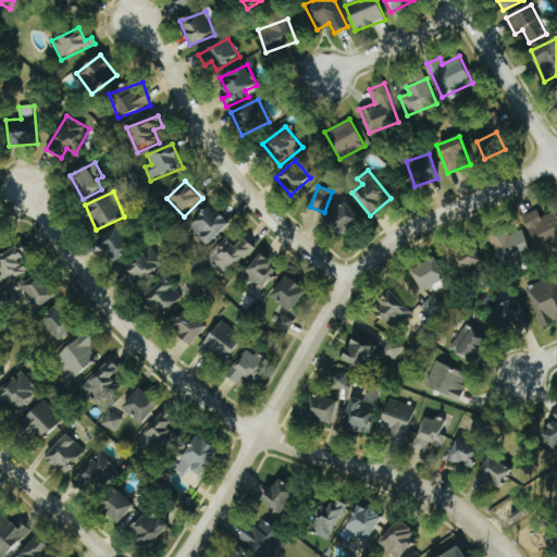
[(359,226),(350,201),(330,208),(338,234),(359,226)]
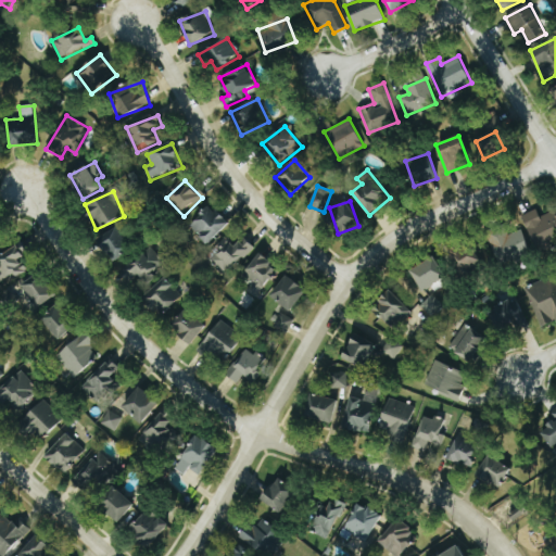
[(189,227),(207,244),(228,224),(210,206),(189,227)]
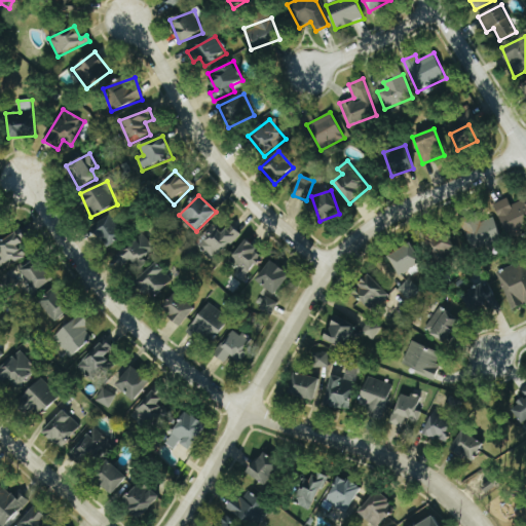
[(495,203),(506,233),(525,226),(525,200),(525,199),(511,205),(509,199),(495,203)]
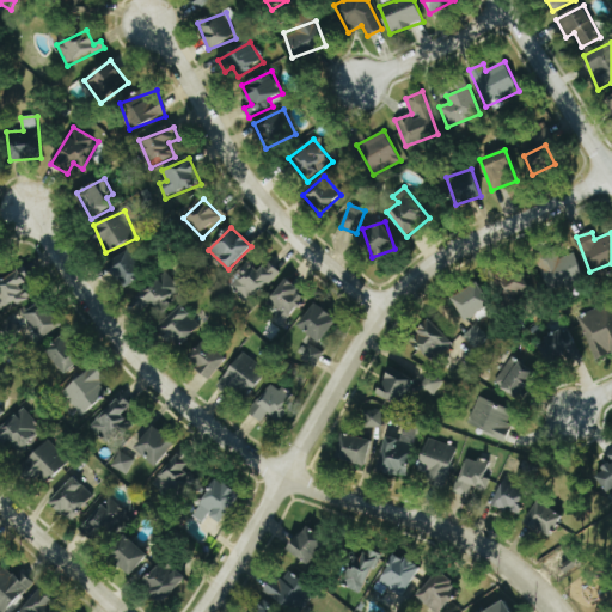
[(126,288),(146,275),(129,250),(109,263),(126,288)]
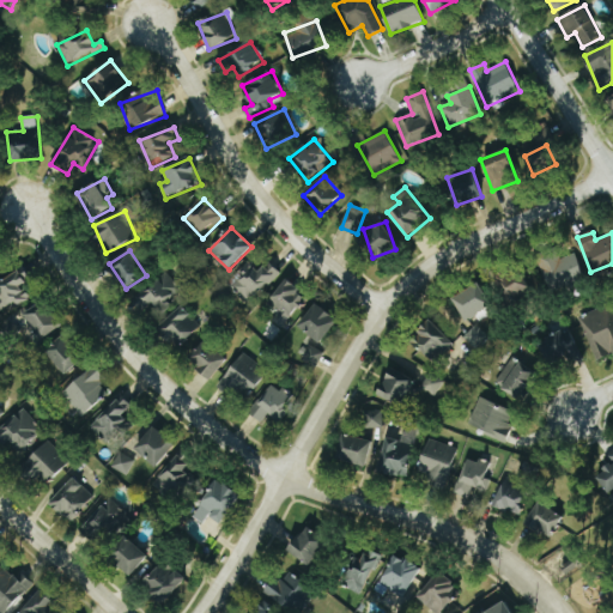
[(542,265),(550,290),(584,279),(577,254),(542,265)]
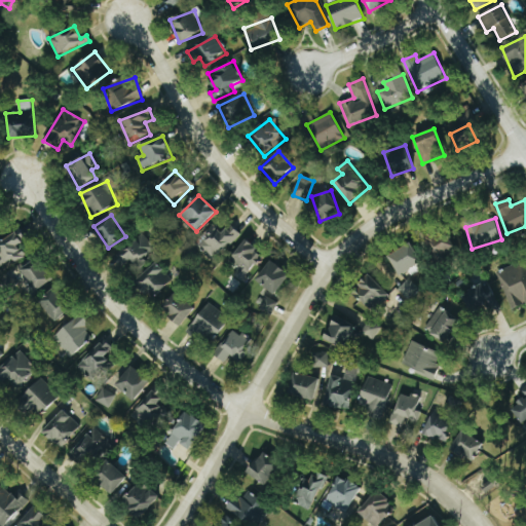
[(239,233),(230,225),(222,233),(214,225),(197,242),(215,259),(239,233)]
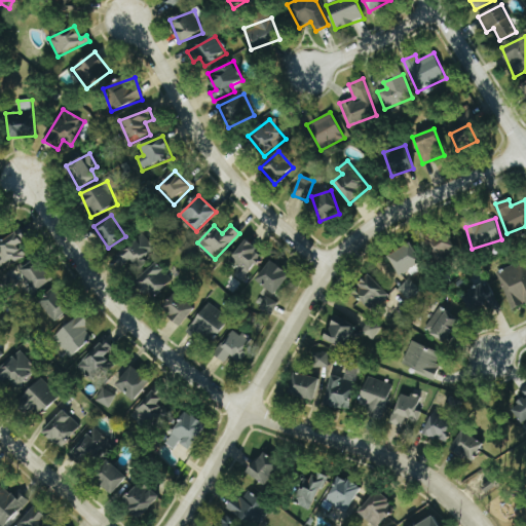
[(20,245),(22,243),(16,233),(0,242),(0,261),(3,267),(25,255),(20,245)]
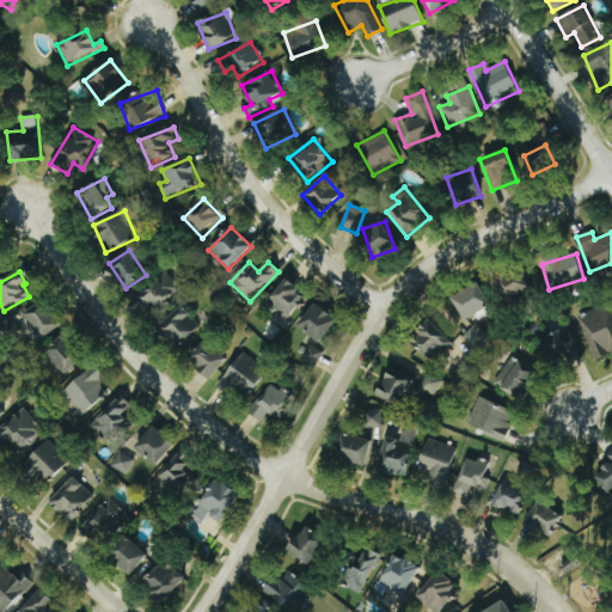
[(522,273),(501,282),(509,299),(530,289),(522,273)]
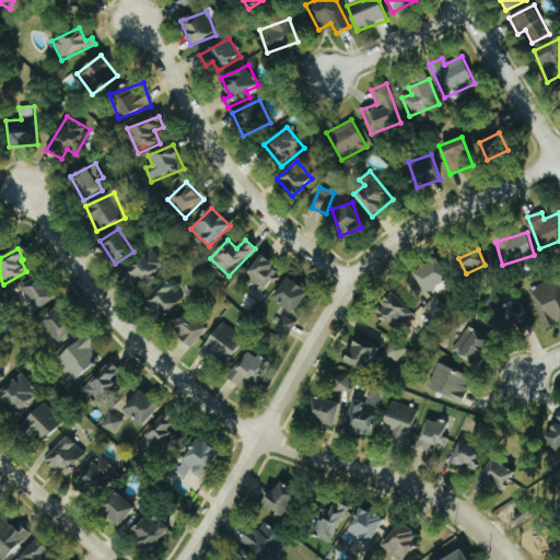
[(165,267),(155,251),(123,271),(132,288),(165,267)]
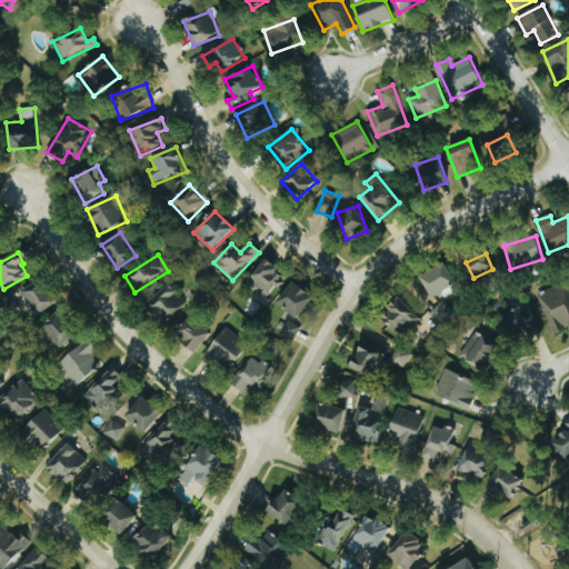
[(251,280),(260,287),(252,298),(263,306),(285,276),(263,261),(251,280)]
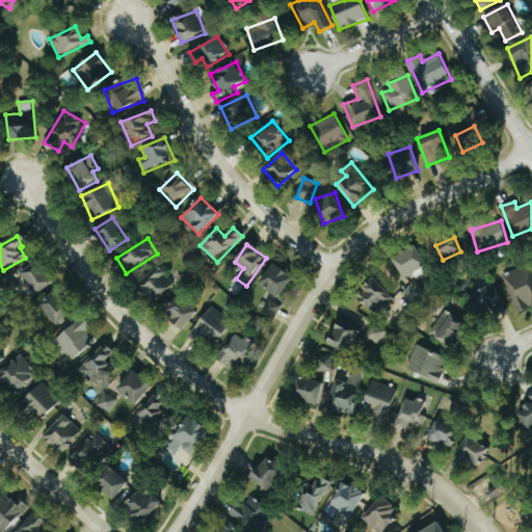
[(426,274),(422,267),(426,265),(416,246),(393,259),(404,280),(414,274),(417,280),(426,274)]
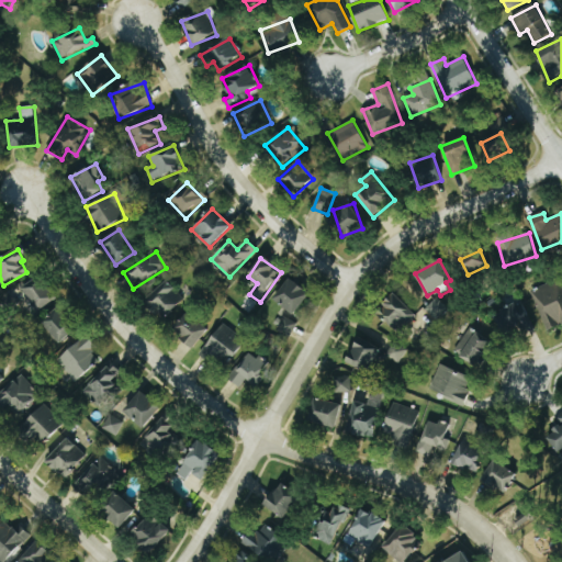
[(20,289),(36,313),(55,300),(38,277),(20,289)]
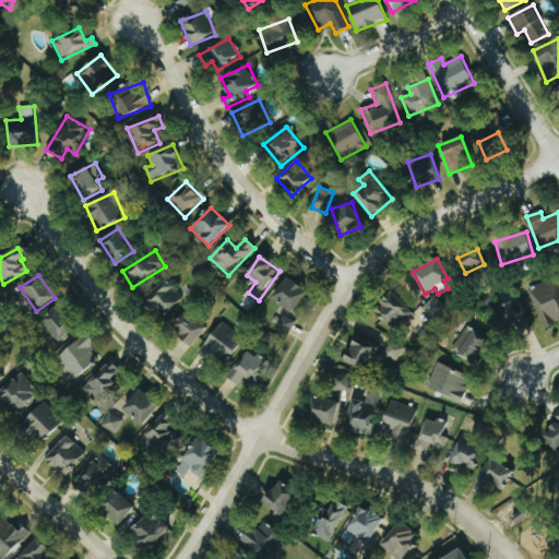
[(294,313),(308,292),(286,277),(272,299),(294,313)]
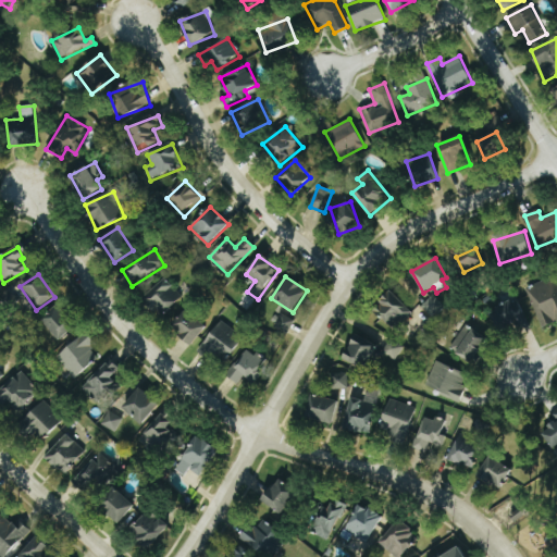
[(525,288),(542,327),(556,321),(556,282),(555,276),(525,288)]
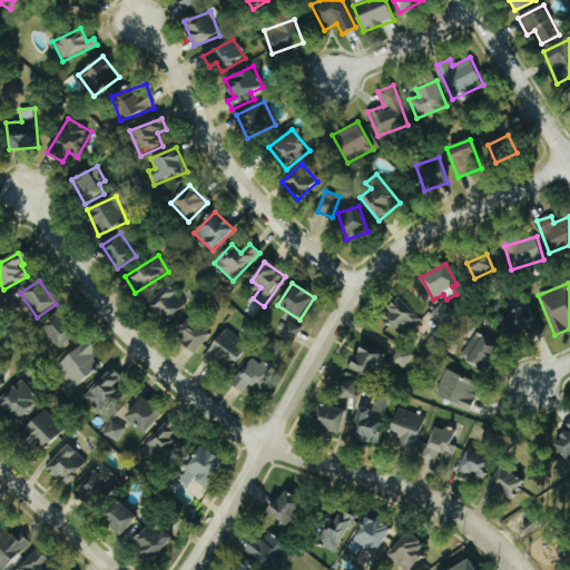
[(166,324),(187,304),(169,285),(148,304),(166,324)]
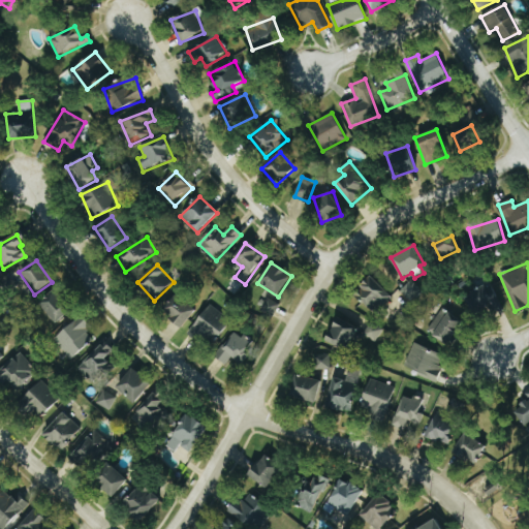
[(391,297),(372,277),(354,293),(373,313),(391,297)]
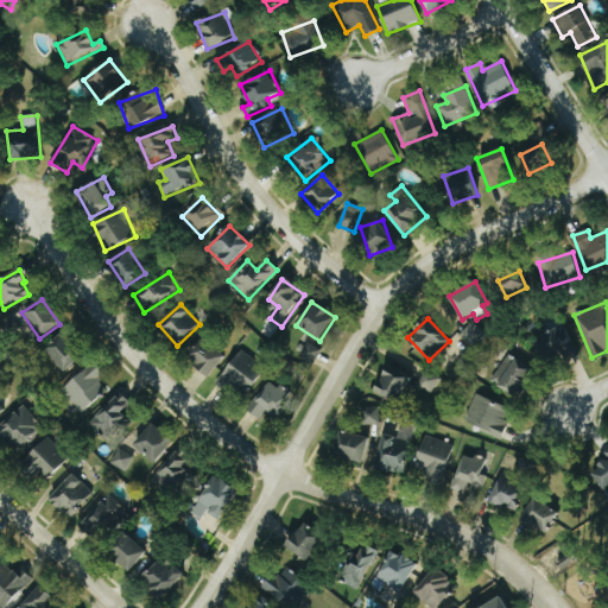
[(461,335),(473,348),(487,335),(475,321),(461,335)]
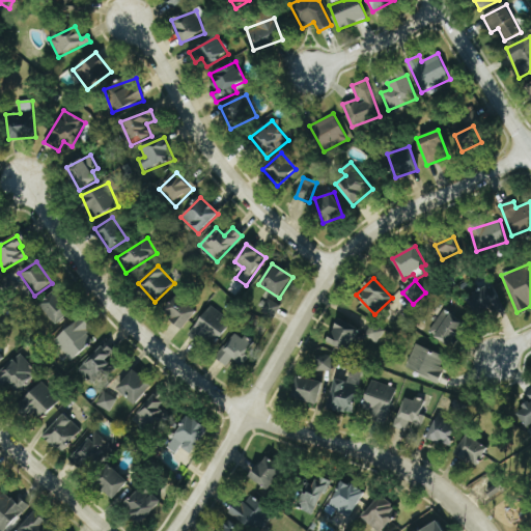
[(466,299),(478,322),(504,307),(493,284),(466,299)]
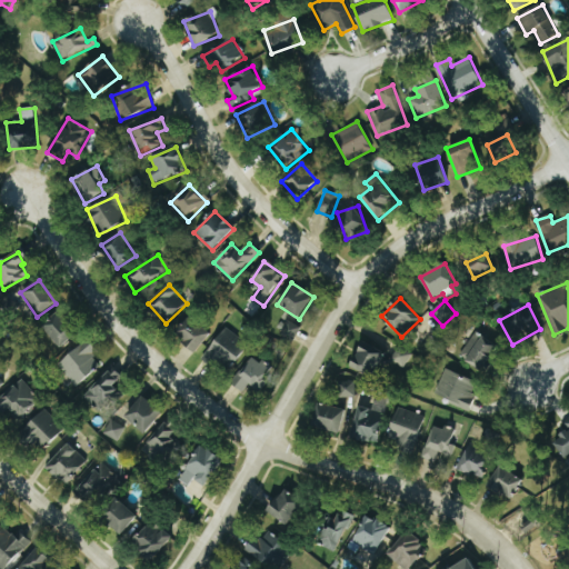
[(77,339),(65,313),(43,322),(56,348),(77,339)]
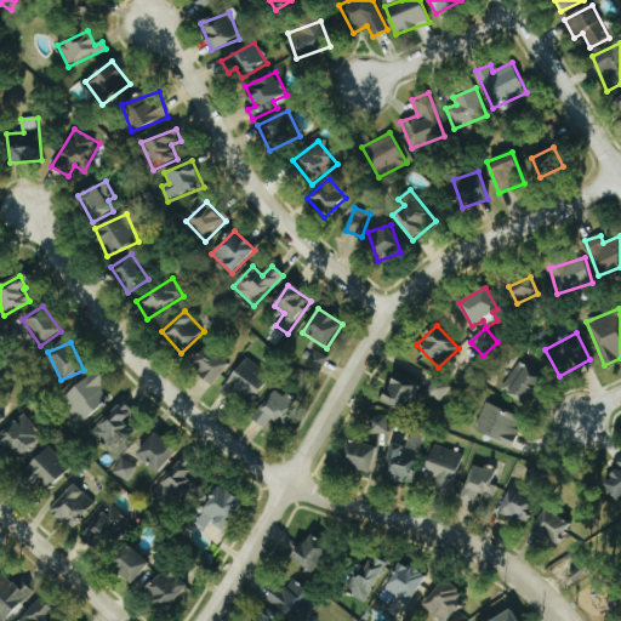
[(214,386),(231,365),(208,346),(191,366),(214,386)]
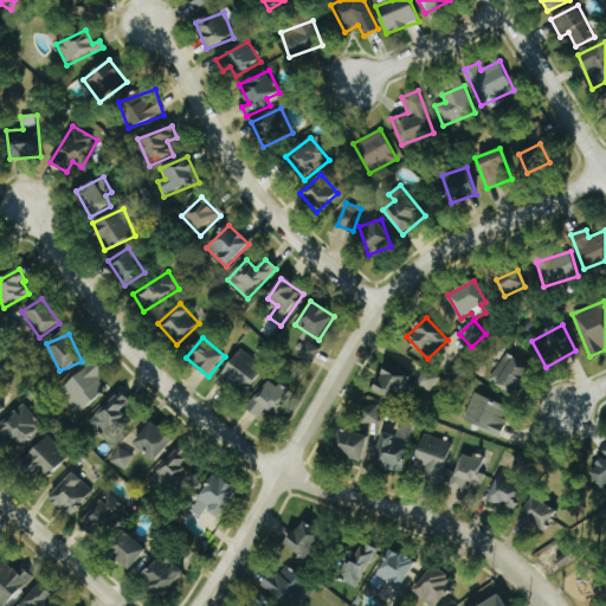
[(313,365),(320,349),(307,342),(298,358),(313,365)]
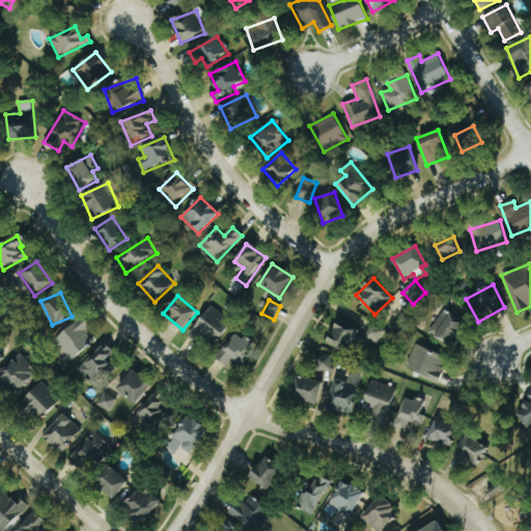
[(212,350),(232,322),(212,305),(190,333),(212,350)]
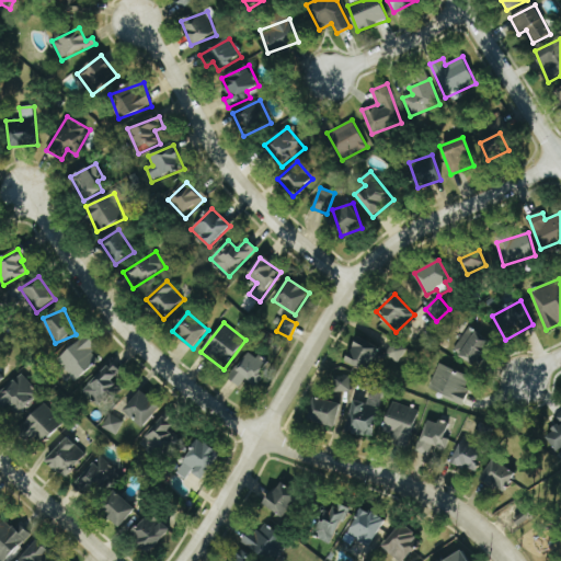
[(454,354),(480,367),(493,340),(468,327),(454,354)]
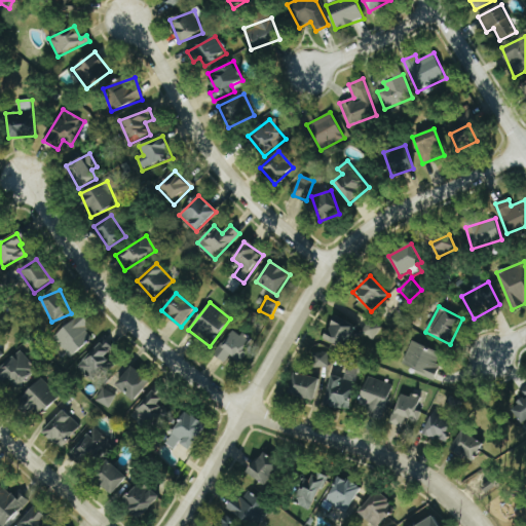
[(92,338),(84,330),(90,325),(80,314),(53,338),(71,358),(92,338)]
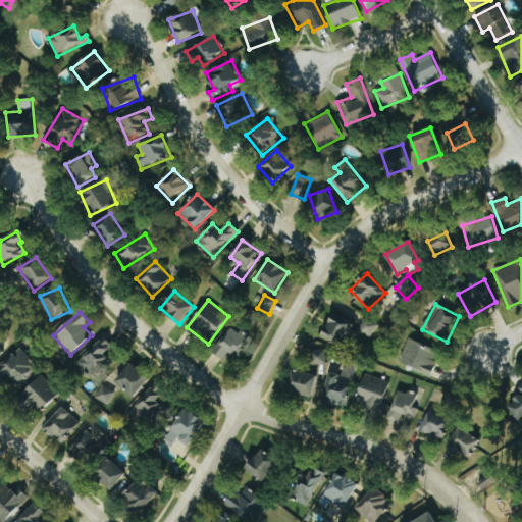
[(342,347),(354,321),(334,312),(322,337),(342,347)]
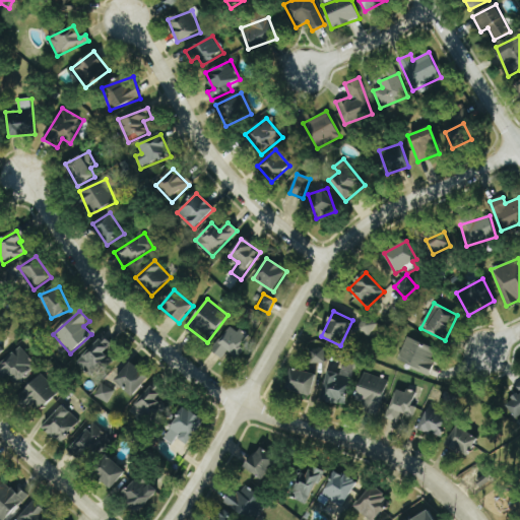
[(358,331),(371,337),(377,323),(364,318),(358,331)]
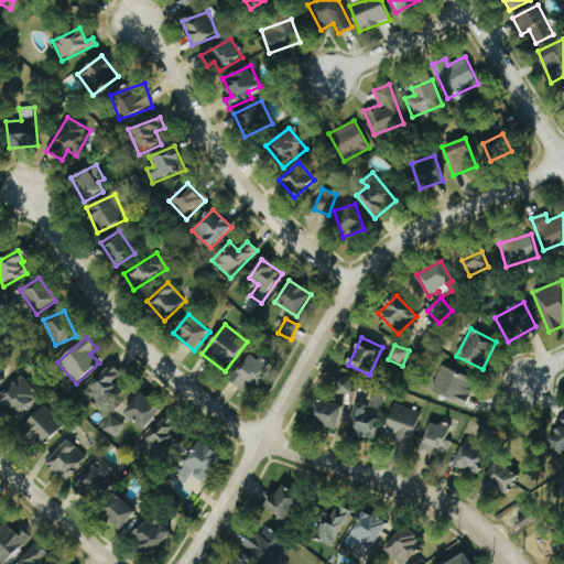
[(249,353),(230,382),(241,389),(246,382),(256,388),(269,366),(249,353)]
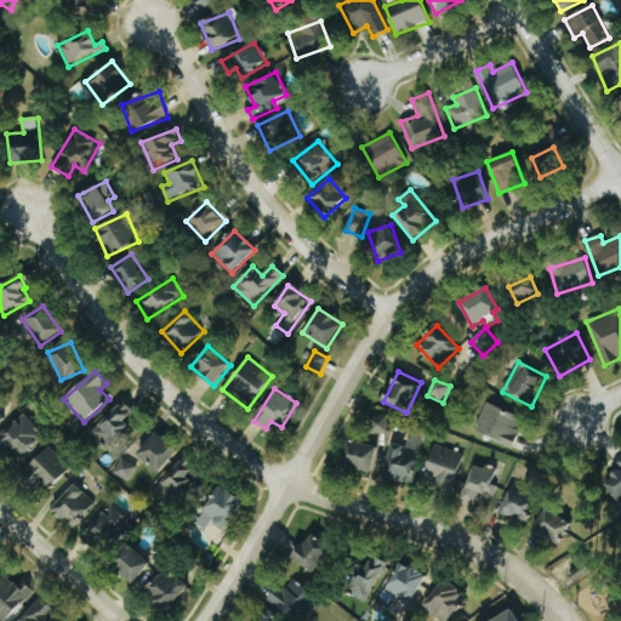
[(135,412),(123,402),(92,433),(109,450),(130,427),(125,422),(135,412)]
